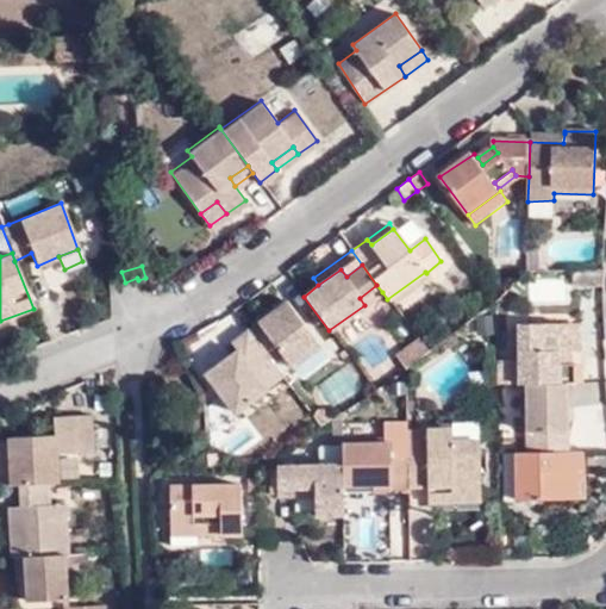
[(430,278),(426,273),(425,272),(387,299),(392,305),(430,278)]
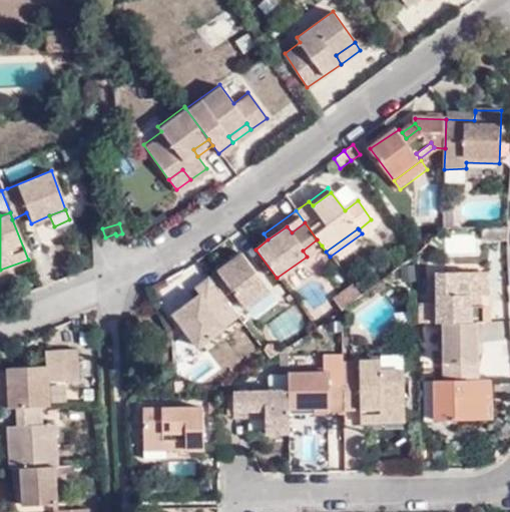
[(502,230),(486,230),(487,242),(503,242),(502,230)]
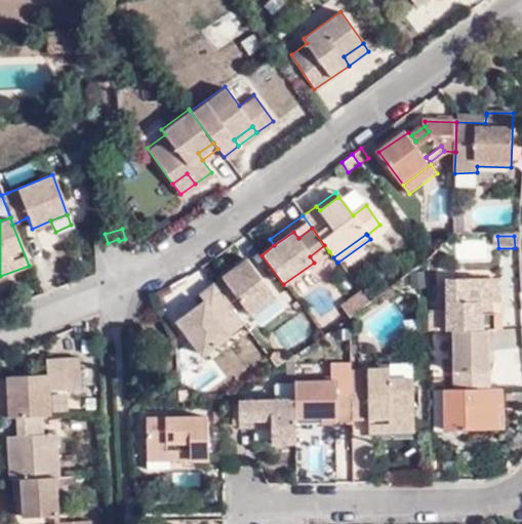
[(310,256),(314,263),(329,251),(324,245),(310,256)]
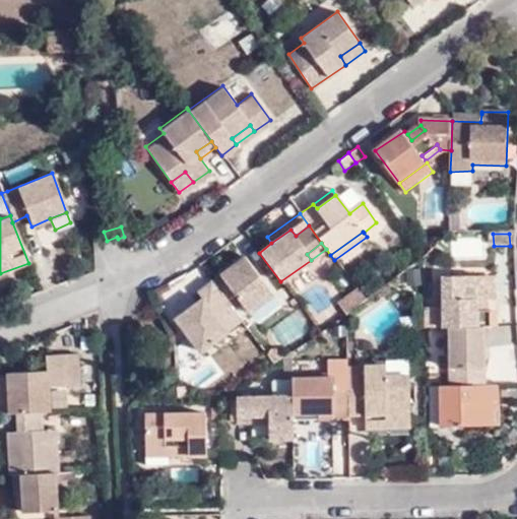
[(245,257),(210,281),(232,310),(240,304),(247,314),(272,296),(245,257)]
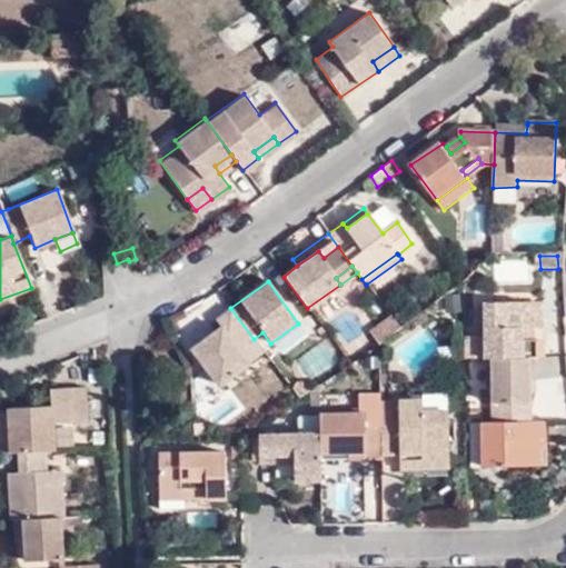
[(527,358),(534,358),(534,340),(533,340),(525,341),(524,331),(525,304),(525,302),(482,304),(480,335),(480,359),(489,358),(527,358)]
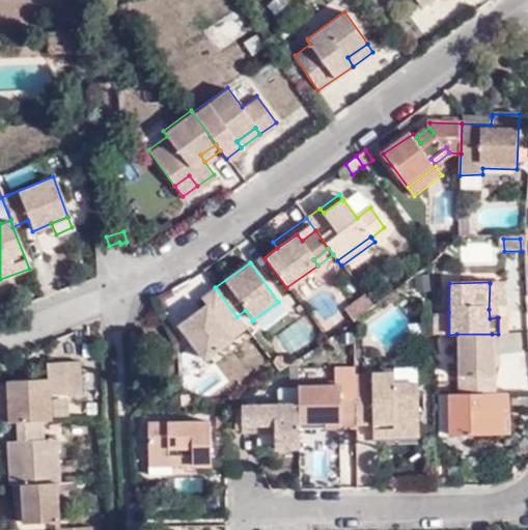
[(490,283),(489,309),(497,309),(504,309),(503,283),(490,283)]
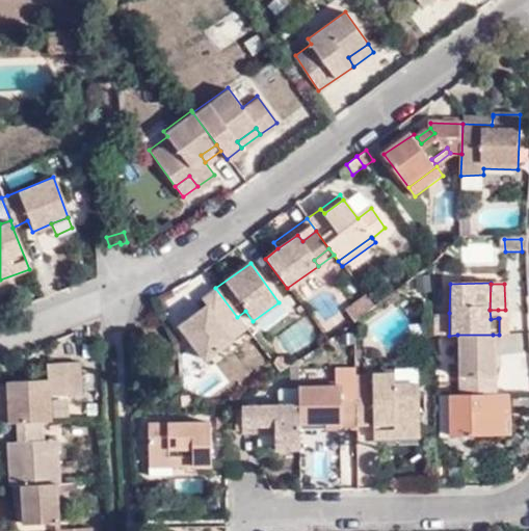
[(237,317),(215,288),(203,297),(207,306),(196,313),(200,318),(193,322),(190,318),(180,326),(205,361),(218,351),(246,329),(237,317)]
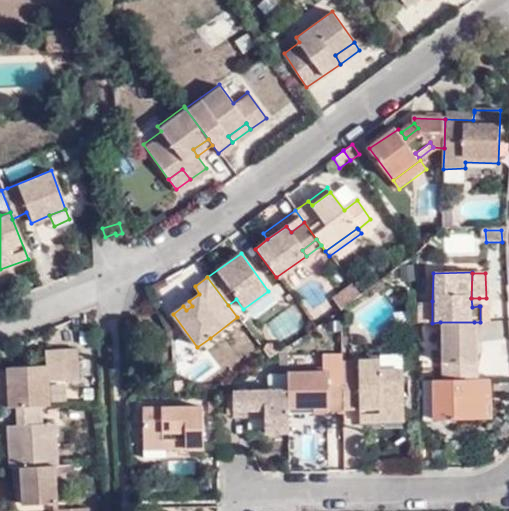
[(192,306),(189,301),(183,306),(186,310),(192,306)]
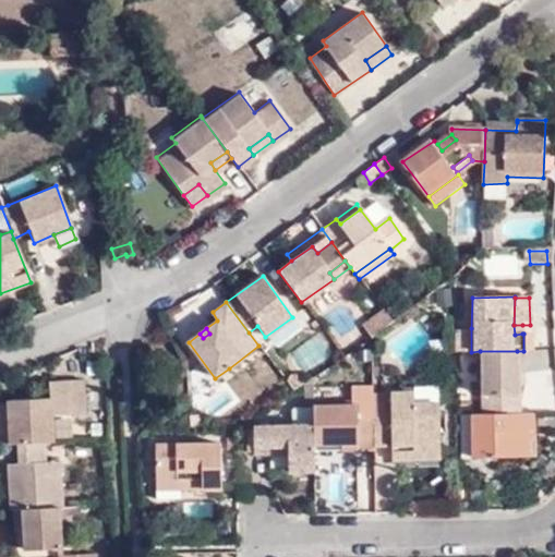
[(471,328),(451,328),(451,352),(471,352),(471,328)]
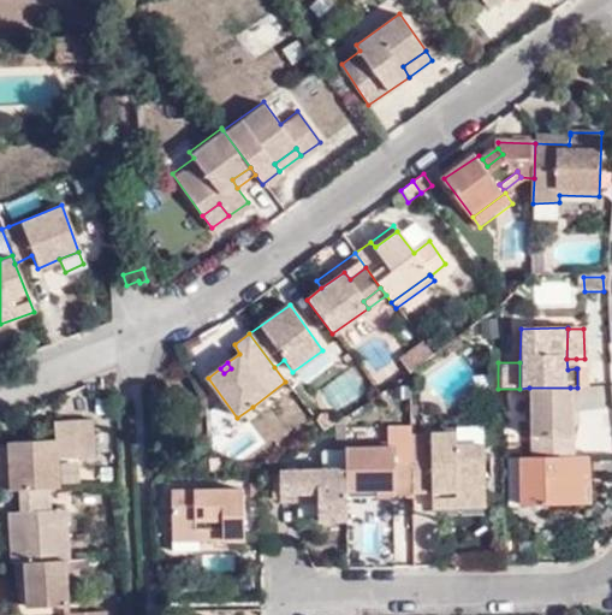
[(257,414),(291,390),(285,382),(253,407),(257,414)]
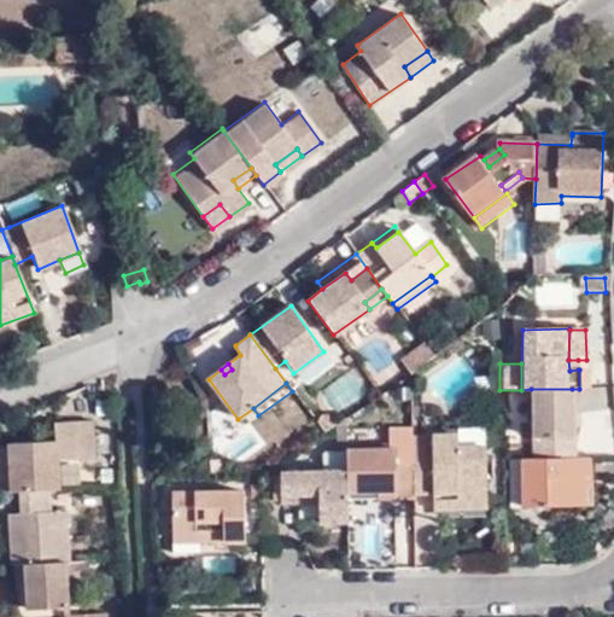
[(573,458),(572,389),(531,389),(531,458),(573,458)]
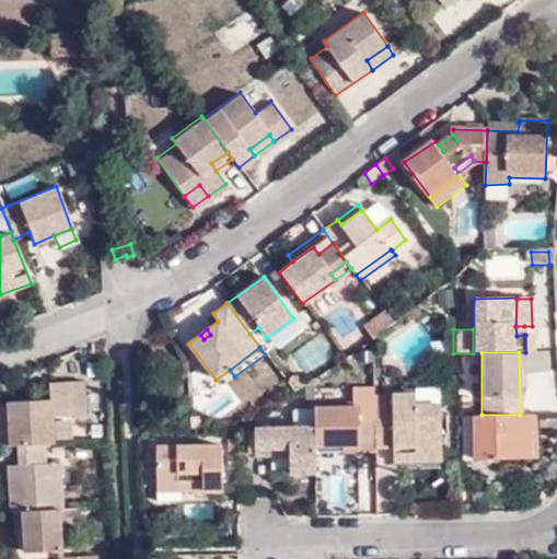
[(18,443),(44,442),(53,441),(51,416),(84,415),(82,380),(48,382),(48,399),(7,400),(9,443),(18,443)]
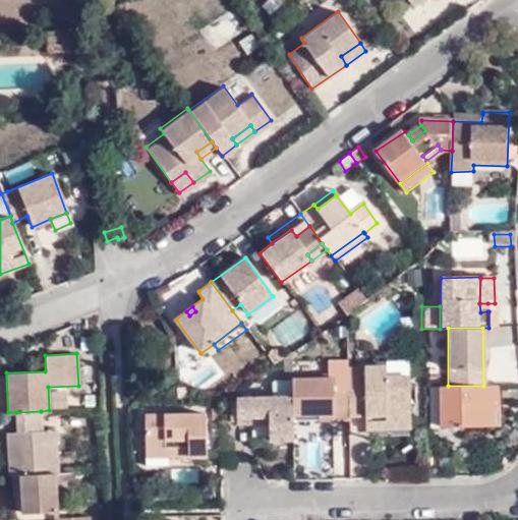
[(383,365),(346,366),(346,387),(346,413),(360,412),(382,412),(382,419),(406,419),(406,377),(383,377),(383,365)]
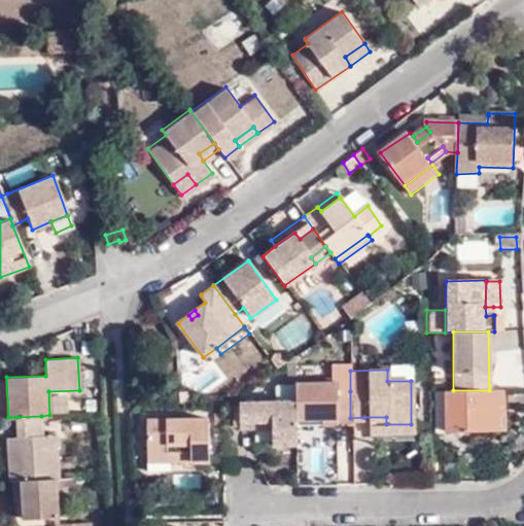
[(350,391),(350,371),(334,382),(334,391),(350,391)]
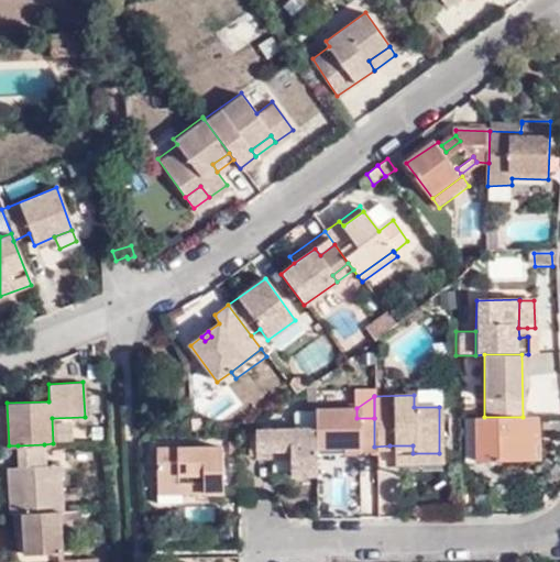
[(357,408),(313,408),(313,411),(314,444),(341,445),(358,444),(358,452),(373,452),(374,447),(374,418),(357,418),(357,408)]
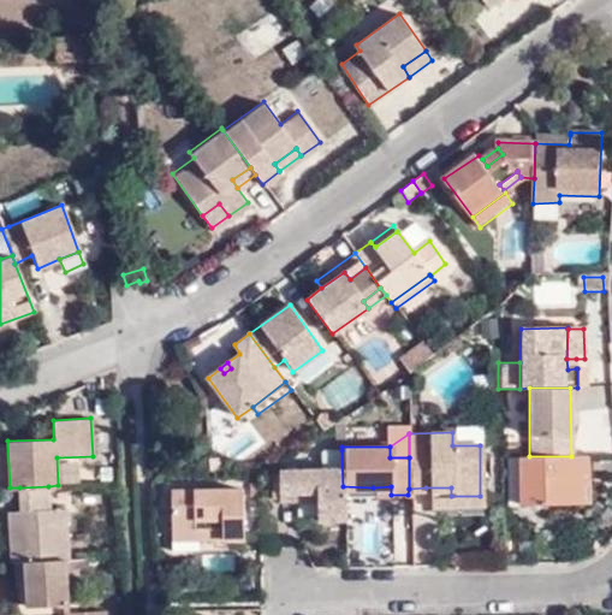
[(313,518),(343,518),(343,486),(342,450),(320,450),(320,467),(275,468),(275,497),(293,497),(293,490),(313,490),(313,497),(313,518)]
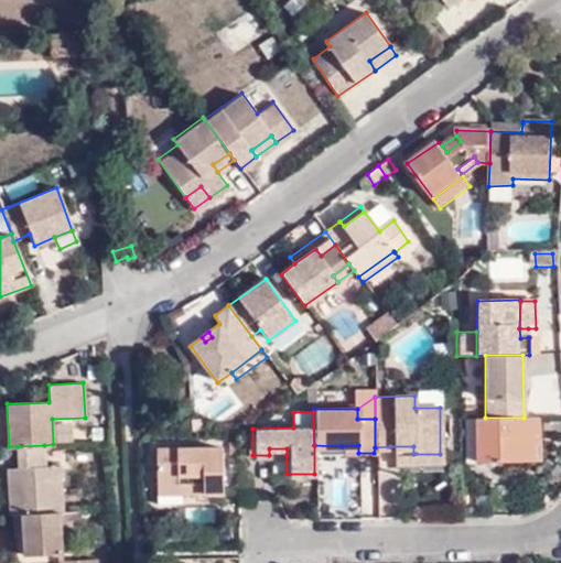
[(537,436),(537,418),(524,418),(485,418),(474,418),(475,462),(531,462),(530,436),(537,436)]
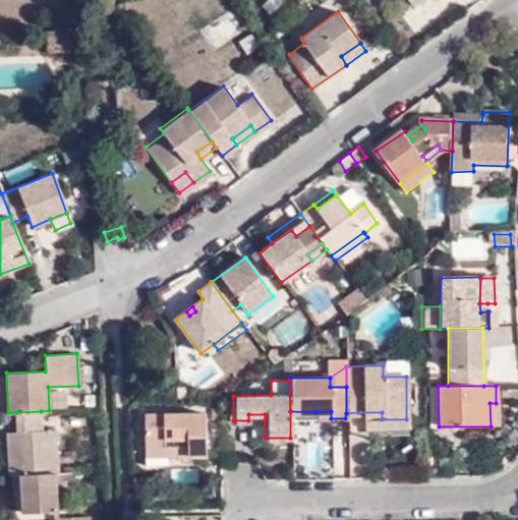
[(54,471),(57,471),(55,429),(42,429),(41,411),(16,412),(17,431),(7,431),(10,473),(13,473),(21,473),(54,471)]
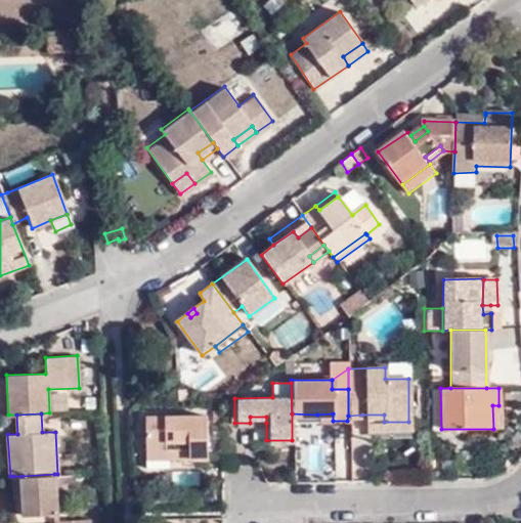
[(185,449),(185,455),(203,454),(203,413),(142,413),(141,448),(185,449)]
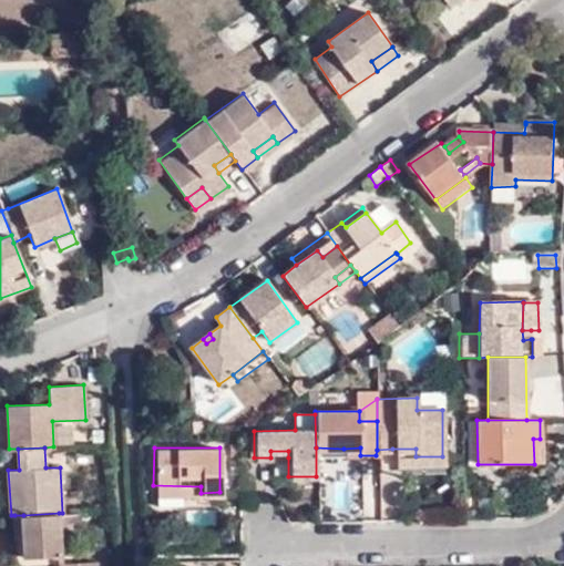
[(416,449),(392,449),(392,464),(442,464),(442,456),(416,456),(416,449)]
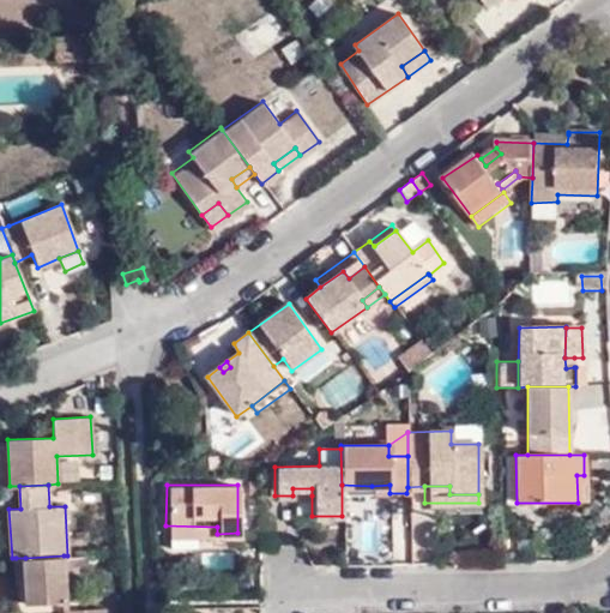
[(66,601),(64,556),(25,558),(26,583),(26,602),(66,601)]
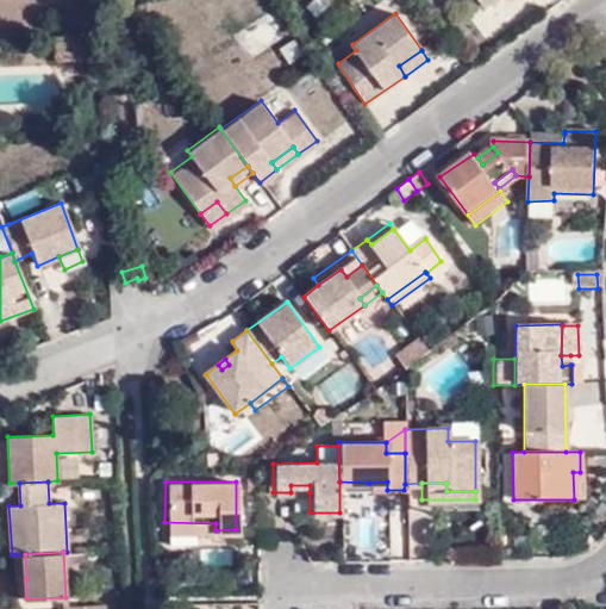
[(26,579),(25,554),(16,554),(17,578),(26,579)]
